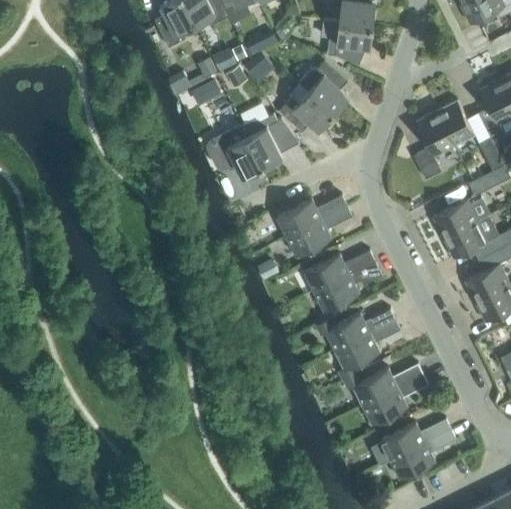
[(195,25),(181,0),(168,0),(159,5),(164,15),(154,20),(168,48),(185,39),(182,32),(195,25)]
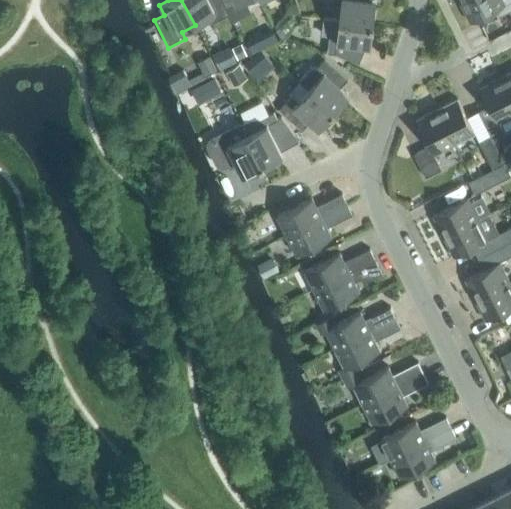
[(225,9),(220,0),(181,0),(195,25),(208,18),(212,25),(229,17),(225,9)]
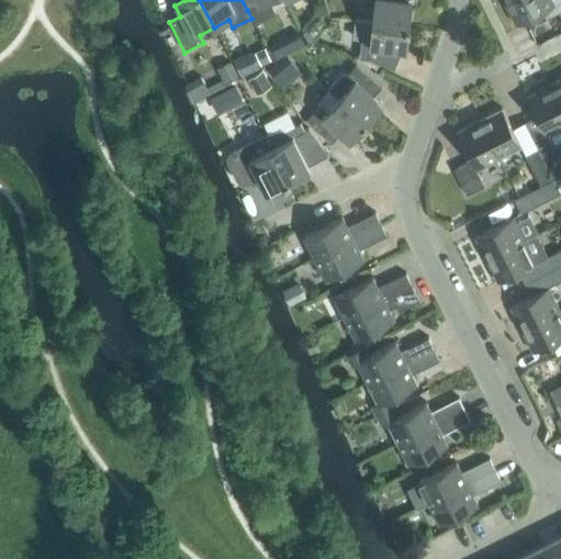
[(268,0),(242,0),(247,10),(251,19),(256,26),(273,17),(266,1),(268,0)]
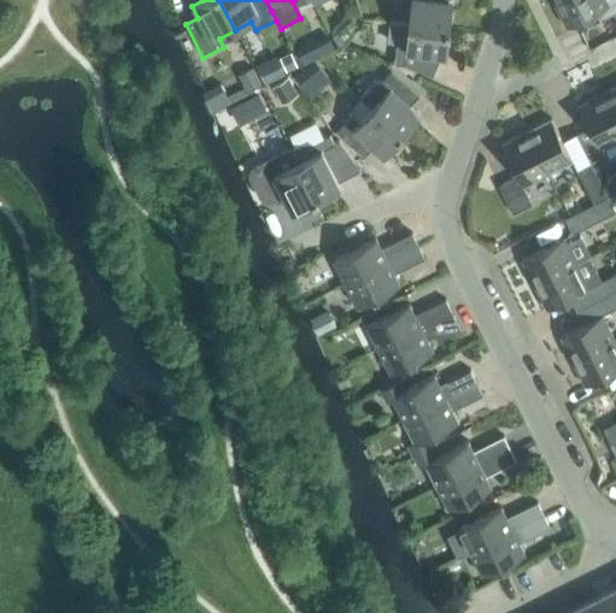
[(410,9),(408,27),(449,31),(452,5),(447,4),(446,0),(400,0),(400,7),(410,9)]
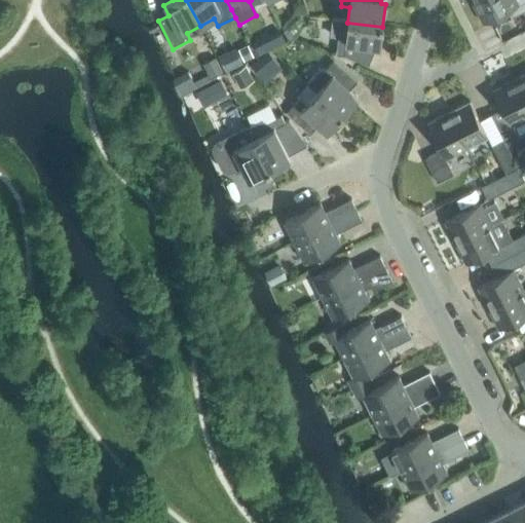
[(518,7),(514,0),(479,0),(472,4),(483,25),(518,7)]
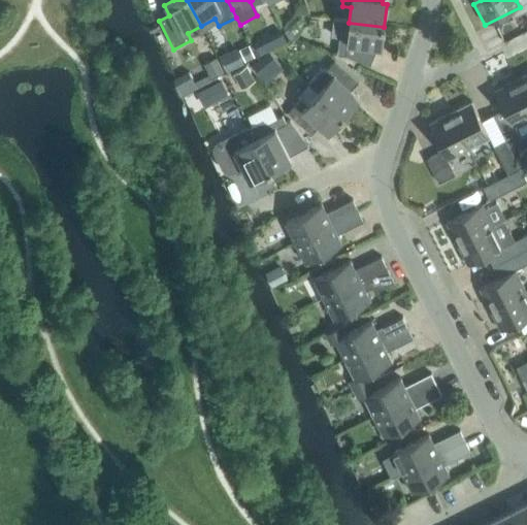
[(282,28),(288,40),(304,22),(297,10),(282,28)]
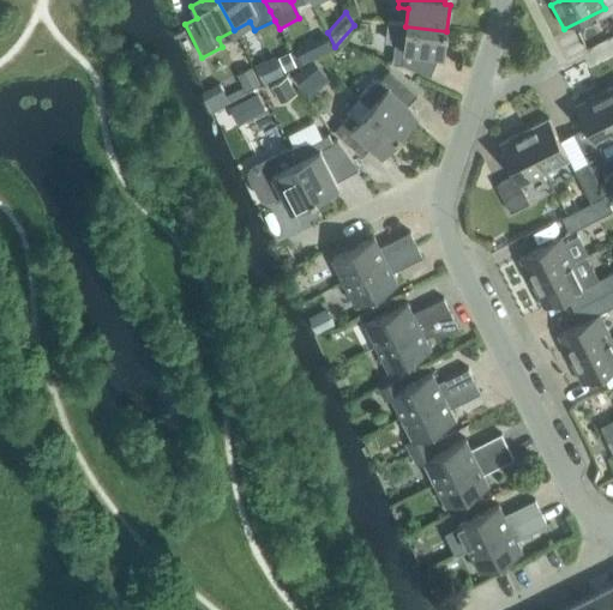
[(444,58),(446,31),(406,26),(388,24),(388,25),(385,43),(395,44),(391,66),(402,67),(430,78),(431,78),(428,77),(431,56),(444,58)]
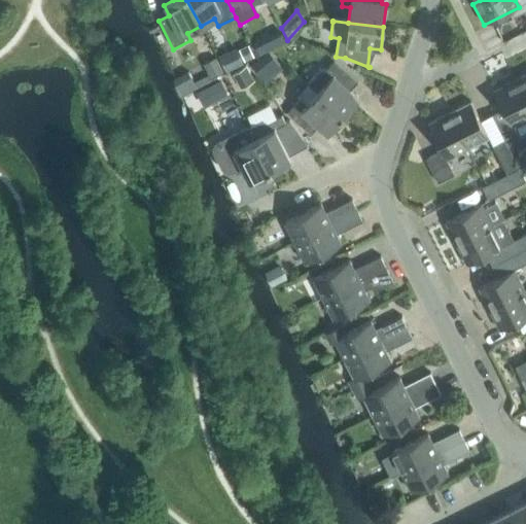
[(279,33),(270,38),(276,49),(285,45),(279,33)]
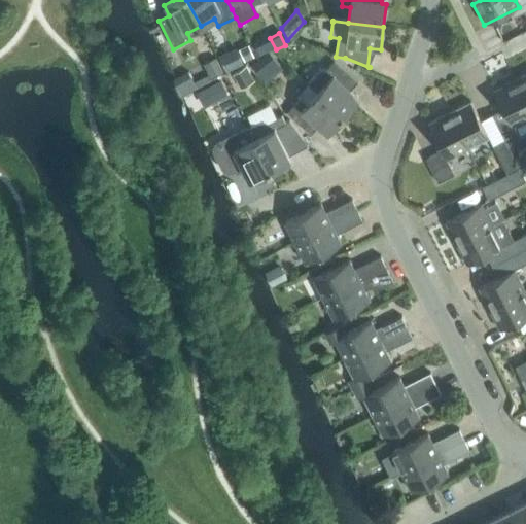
[(258,58),(270,51),(265,40),(253,46),(258,58)]
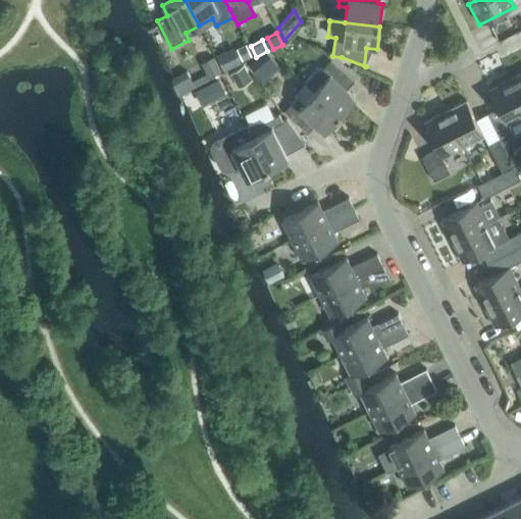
[(246,48),(238,52),(243,63),(251,59),(246,48)]
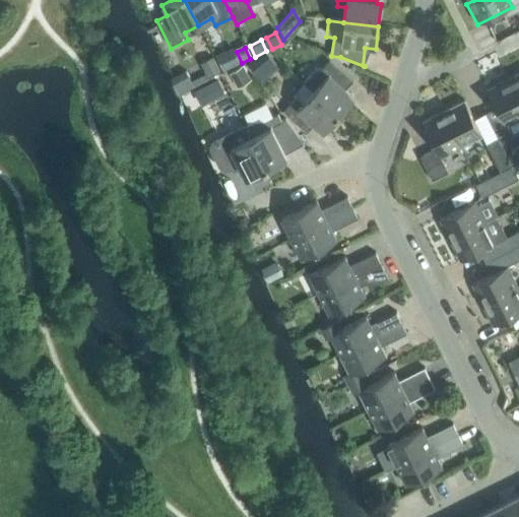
[(233,53),(216,61),(222,74),(239,66),(233,53)]
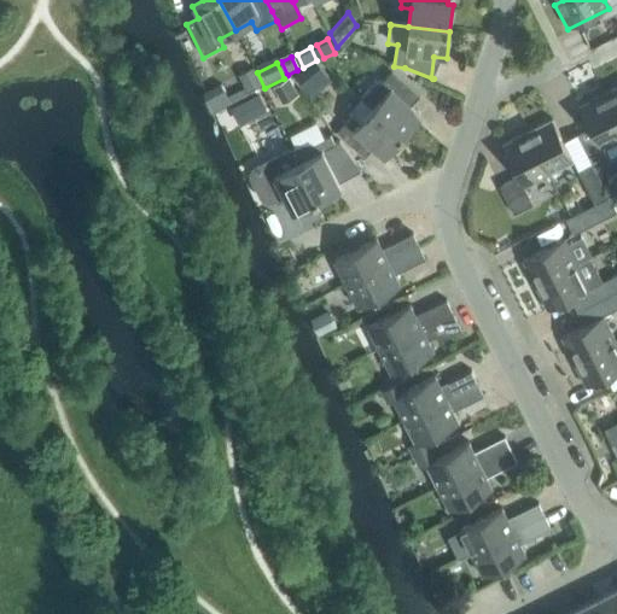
[(314,64),(295,80),(309,98),(329,81),(314,64)]
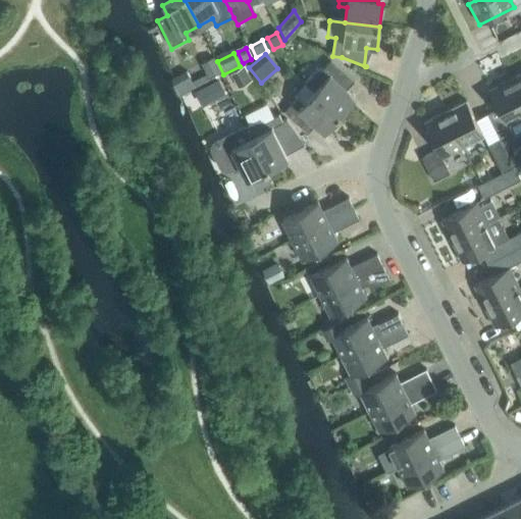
[(220,73),(213,59),(200,65),(207,80),(220,73)]
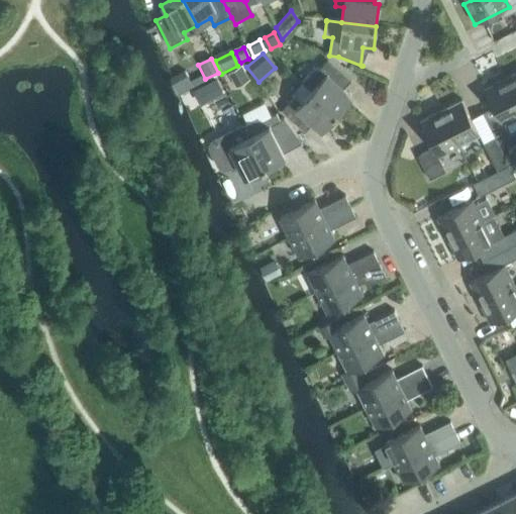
[(313,71),(301,84),(310,92),(336,115),(351,98),(342,91),(350,82),(327,62),(319,71),(313,71)]
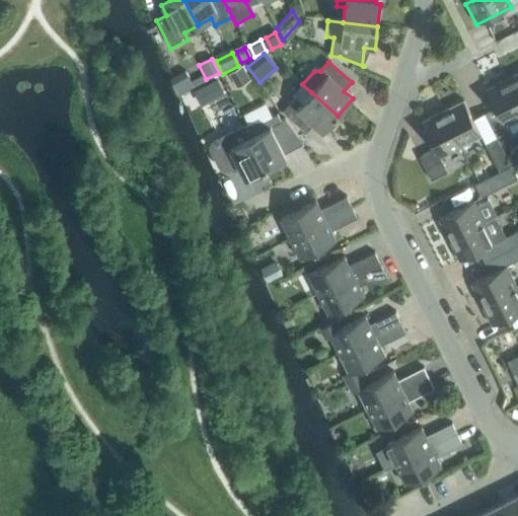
[(250,81),(242,67),(229,75),(237,88),(250,81)]
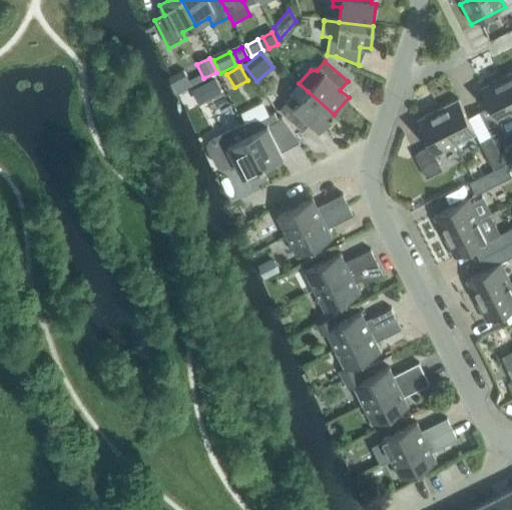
[(511,73),(501,79),(511,101),(511,73)]
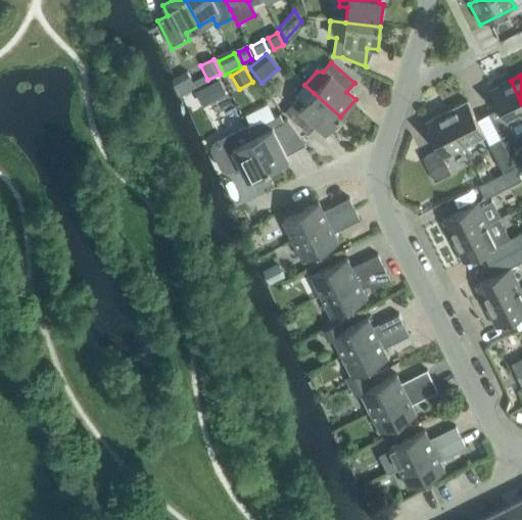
[(176,85),(174,86),(177,92),(180,98),(181,97),(194,90),(188,79),(176,85)]
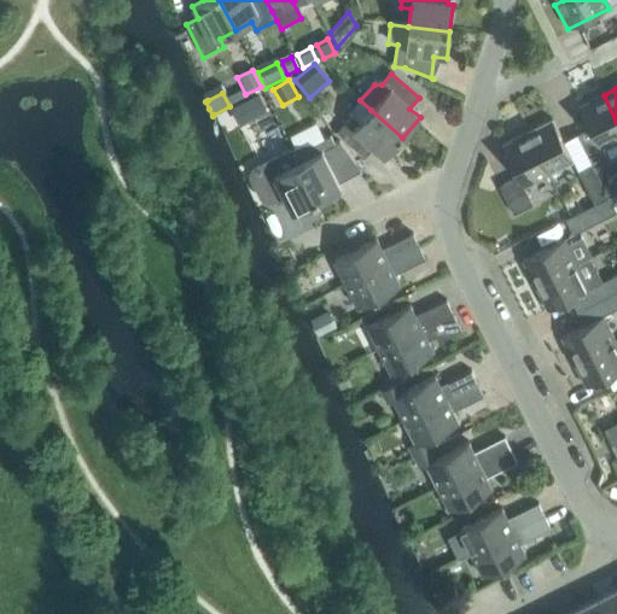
[(266,113),(256,94),(230,107),(239,127),(266,113)]
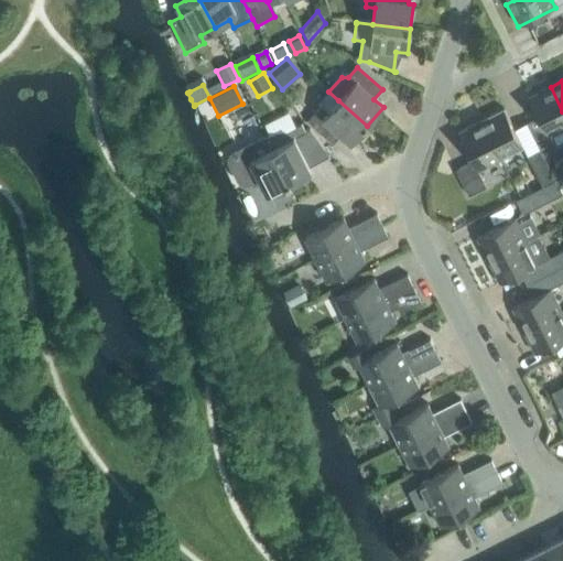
[(562,128),(562,111),(551,87),(528,99),(547,137),(562,128)]
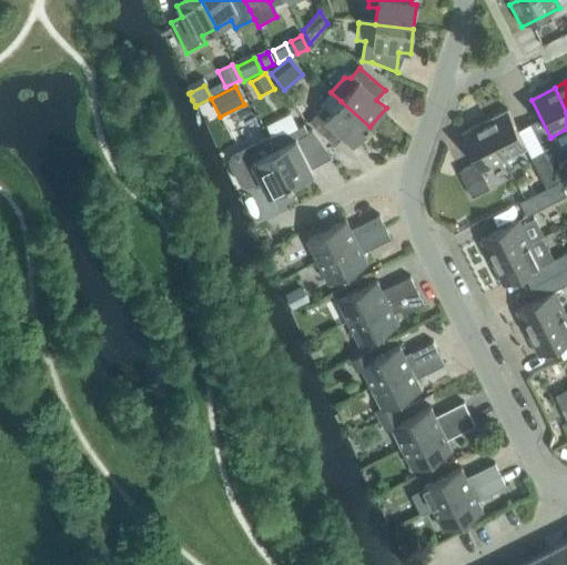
[(370,127),(341,101),(330,113),(323,108),(310,123),(335,147),(344,137),(353,145),(370,127)]
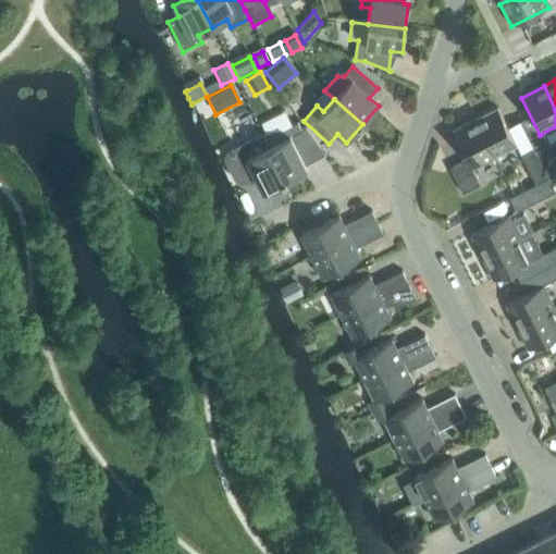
[(516,147),(497,110),(474,121),(493,159),(516,147)]
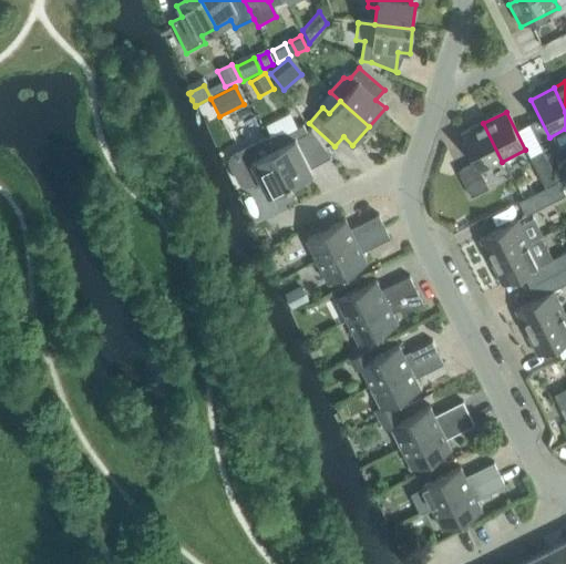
[(267,140),(290,185),(312,174),(307,163),(327,153),(311,132),(307,134),(302,126),(297,130),(289,115),(267,126),(271,136),(267,140)]
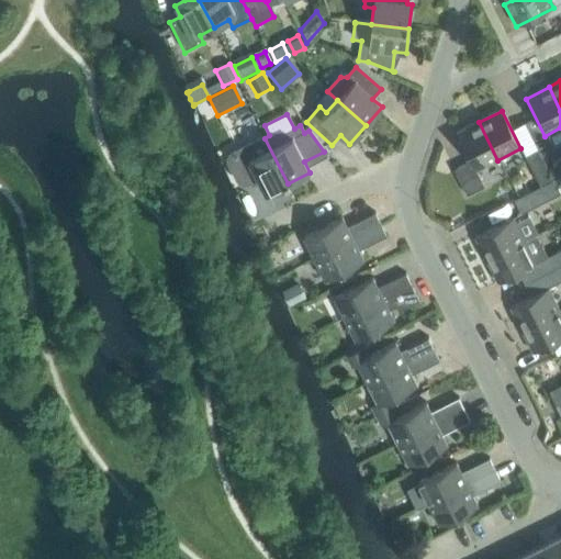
[(497,160),(479,122),(456,134),(471,163),(453,171),(467,197),(484,188),(475,171),(497,160)]
